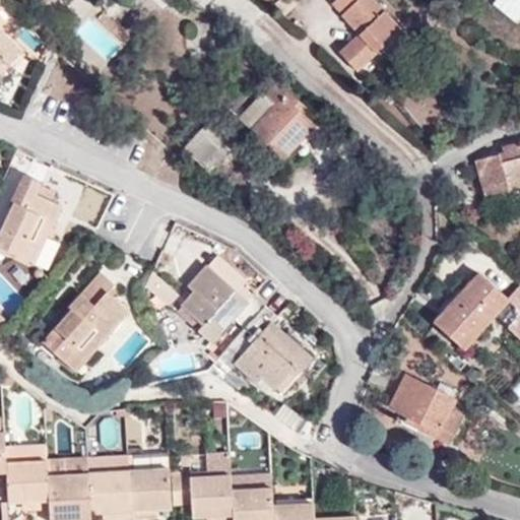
[(359,70),(378,52),(401,29),(374,0),(336,0),(333,3),(360,33),(340,51),(359,70)]
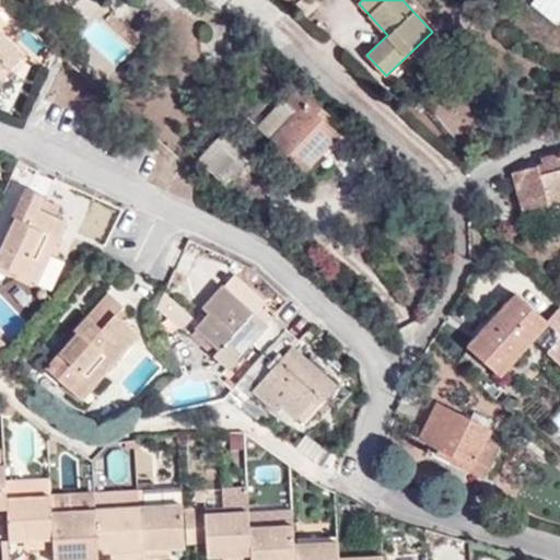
[(559,0),(539,0),(533,9),(556,30),(559,23),(559,0)]
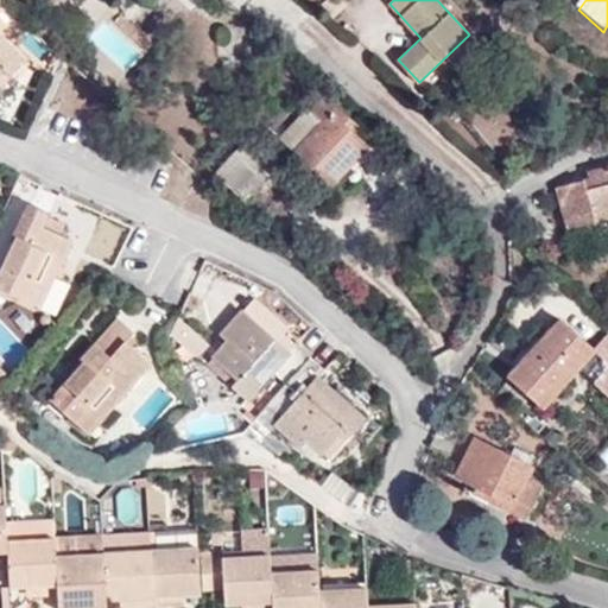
[(144,50),(150,43),(124,18),(116,24),(144,50)]
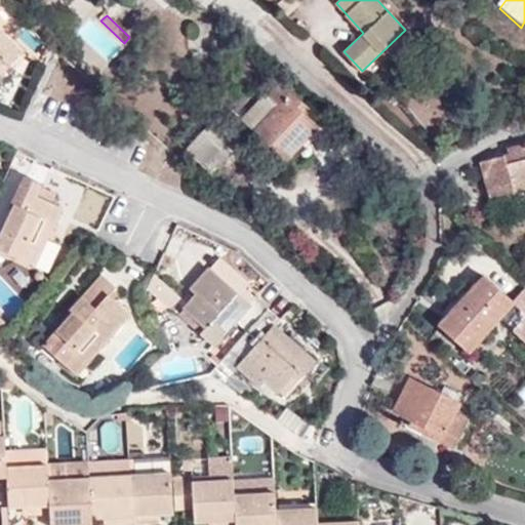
[(0,27),(0,74),(23,51),(0,27)]
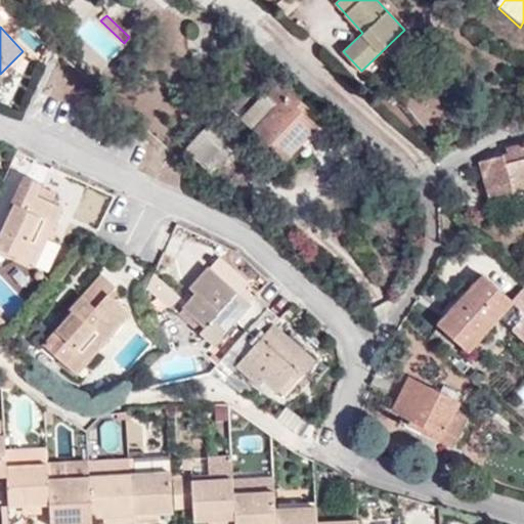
[(388,59),(411,37),(404,30),(381,52),(388,59)]
